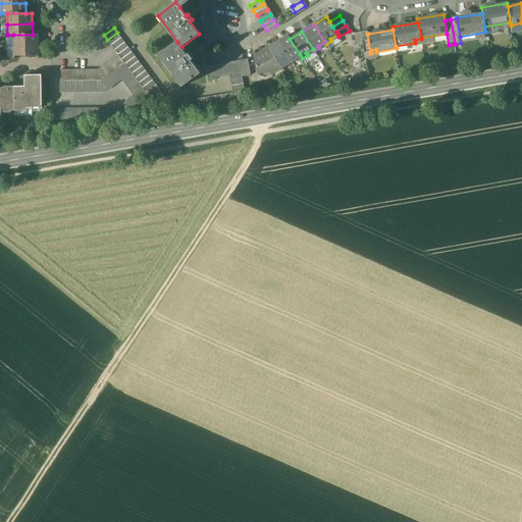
[(367,32),(361,33),(363,45),(364,54),(370,53),(367,34),(368,34),(367,32)]
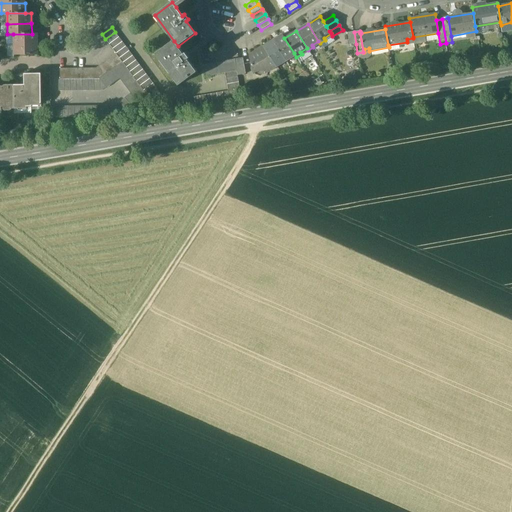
[(115,32),(105,39),(109,44),(119,37),(115,32)]
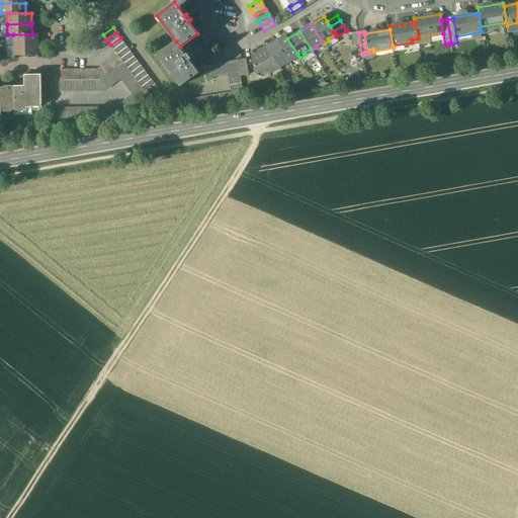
[(358,32),(351,33),(353,46),(360,45),(358,32)]
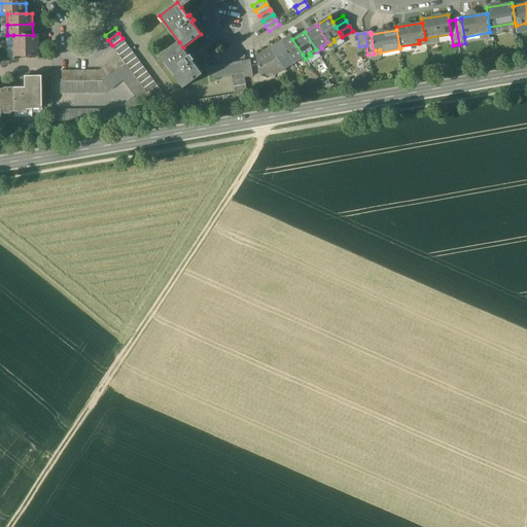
[(39,45),(39,35),(33,35),(13,35),(14,45),(39,45)]
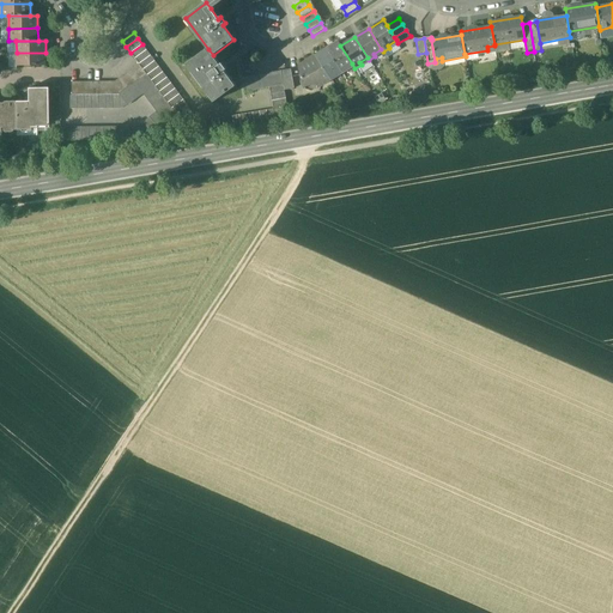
[(340,46),(338,42),(327,49),(341,71),(352,64),(340,46)]
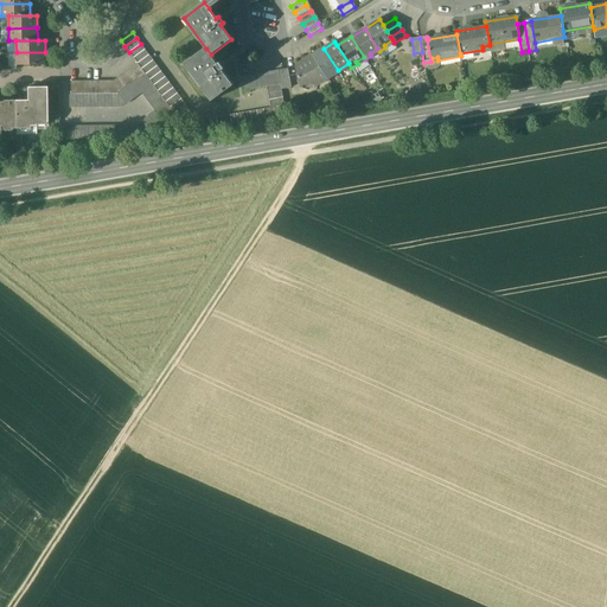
[(141,44),(129,52),(133,57),(145,49),(141,44)]
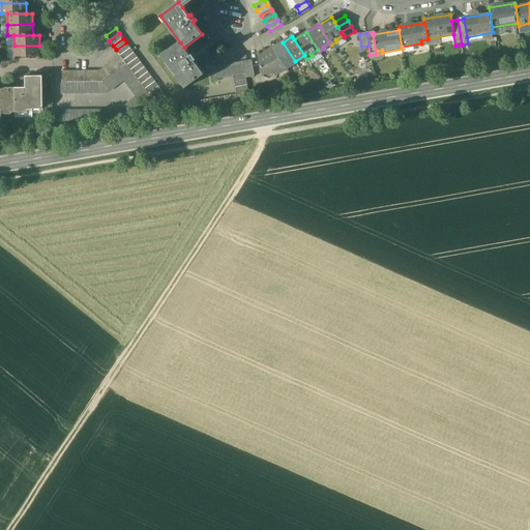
[(126,42),(116,50),(120,55),(130,48),(126,42)]
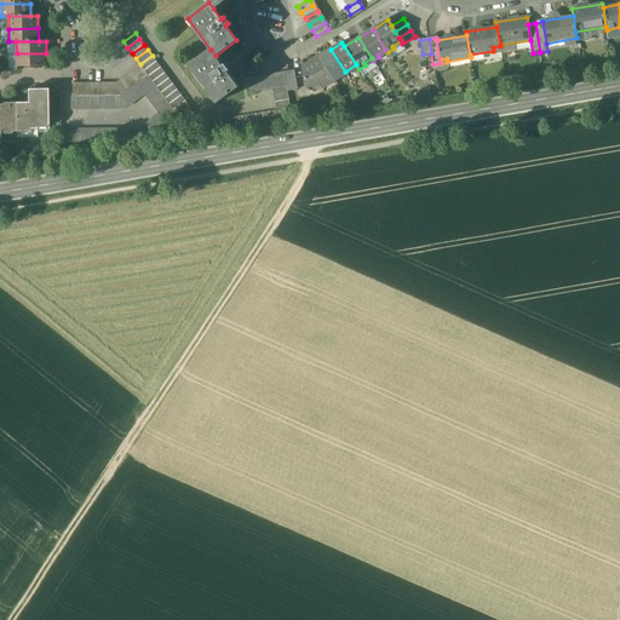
[(211,50),(189,65),(217,103),(239,87),(228,72),(229,70),(224,64),(223,65),(216,56),(211,50)]
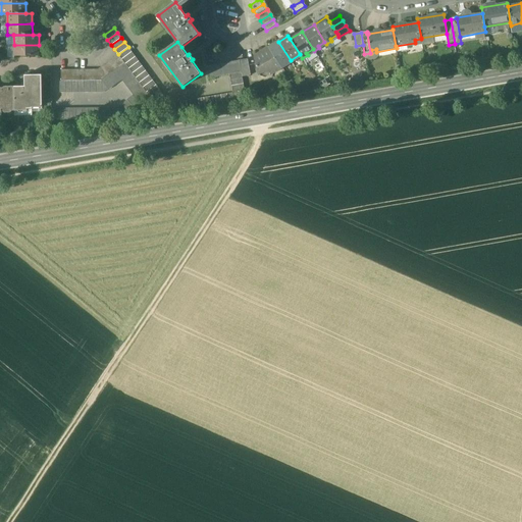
[(291,60),(278,42),(269,47),(280,66),(291,60)]
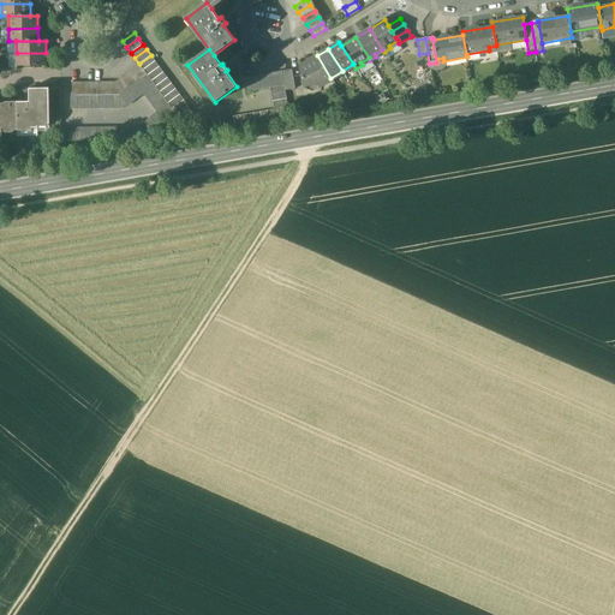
[(46,66),(46,53),(17,53),(17,66),(46,66)]
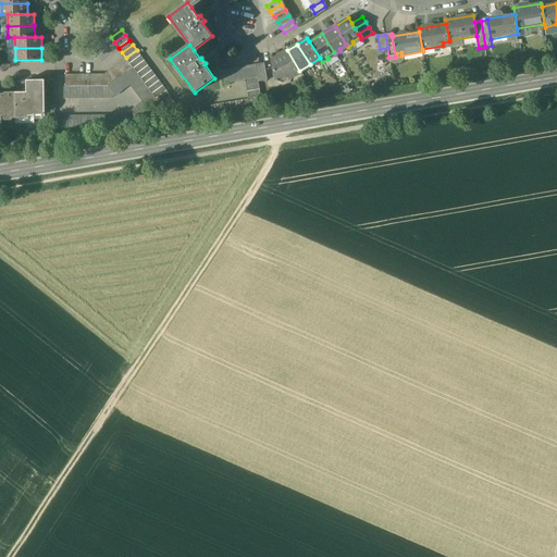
[(137,50),(126,58),(130,63),(140,56),(137,50)]
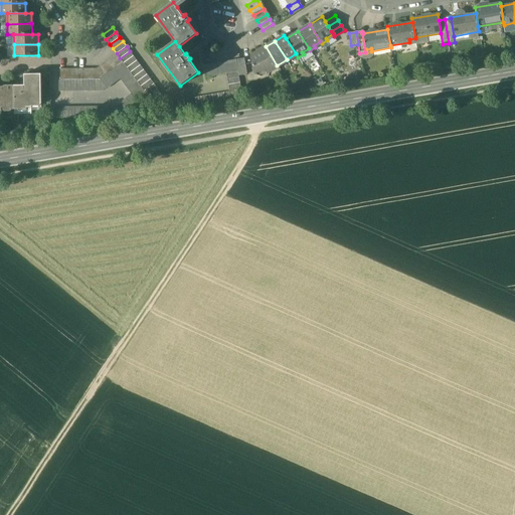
[(266,46),(250,55),(253,72),(266,70),(268,73),(278,66),(277,65),(266,46)]
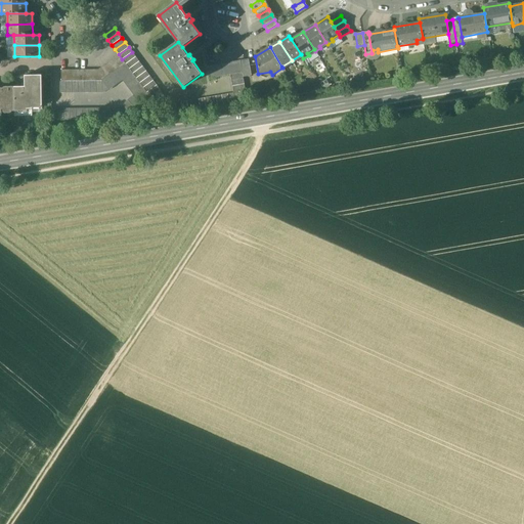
[(132,52),(122,59),(125,63),(126,64),(136,56),(132,52)]
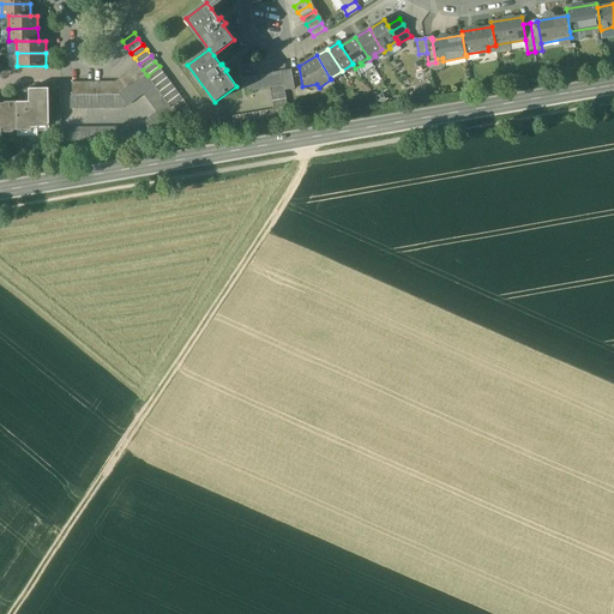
[(143,70),(139,64),(133,68),(142,79),(146,74),(143,70)]
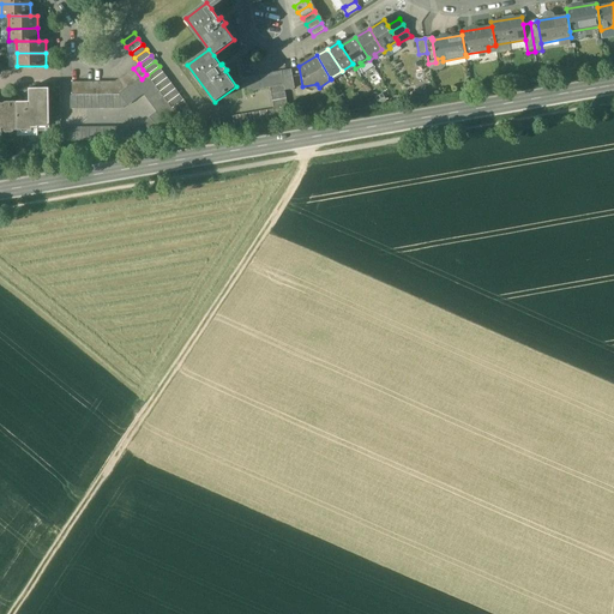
[(160,66),(148,76),(151,80),(163,72),(160,66)]
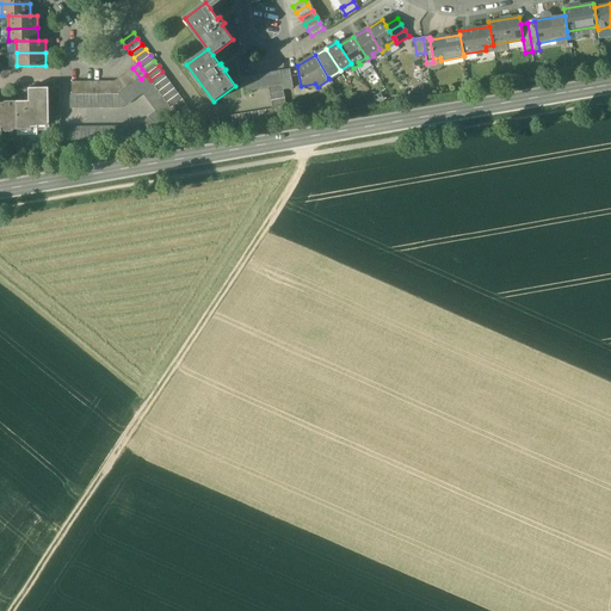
[(141,79),(133,68),(127,73),(134,84),(141,79)]
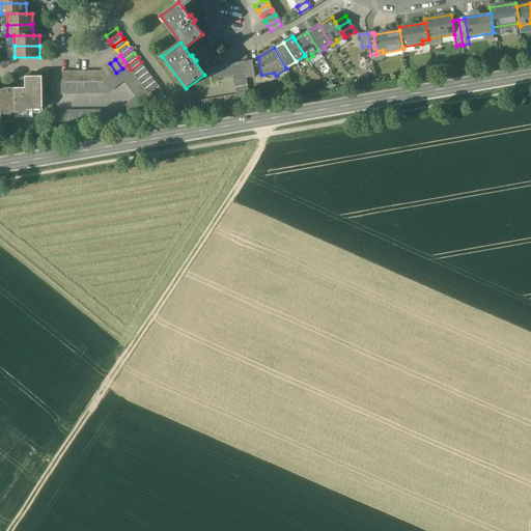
[(252,61),(244,62),(246,74),(247,79),(255,77),(252,61)]
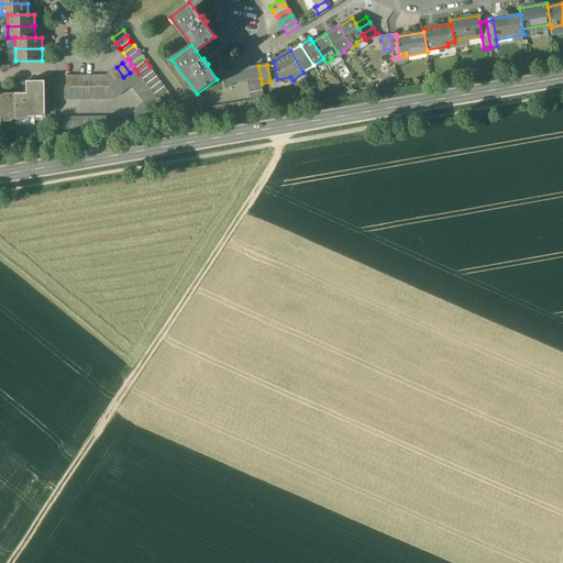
[(150,66),(139,74),(143,79),(154,72),(150,66)]
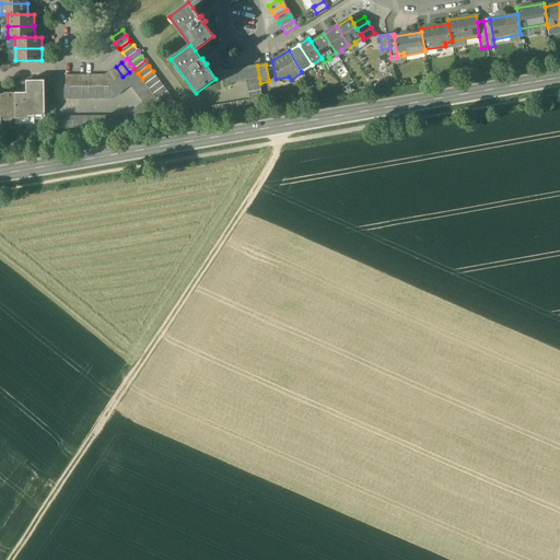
[(259,78),(257,66),(249,67),(252,79),(259,78)]
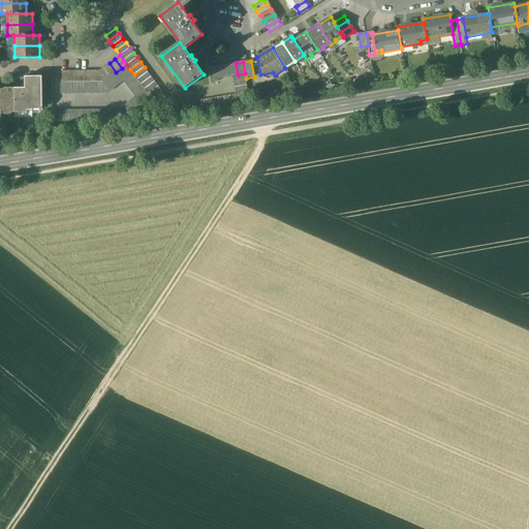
[(116,72),(110,63),(104,66),(112,75),(116,72)]
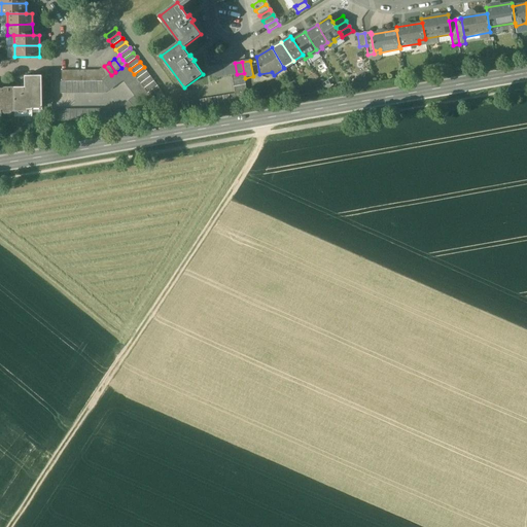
[(237,74),(235,63),(229,64),(231,75),(232,75),(237,74)]
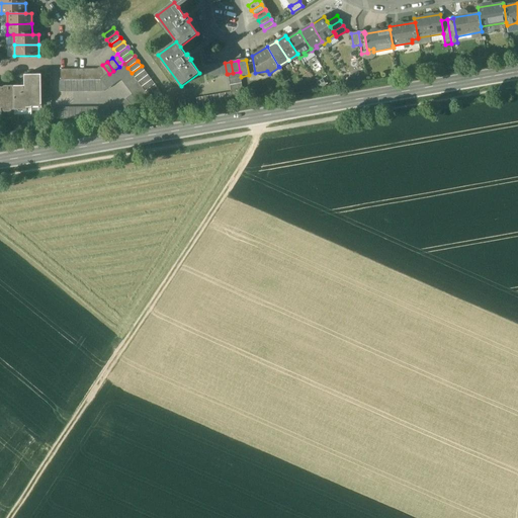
[(124,64),(123,63),(119,67),(113,71),(109,74),(100,80),(91,80),(85,80),(79,80),(73,80),(67,80),(61,81),(59,81),(59,92),(101,92),(108,90),(120,80),(133,96),(117,107),(51,107),(51,119),(121,119),(135,108),(133,107),(138,103),(140,104),(149,96),(145,92),(142,87),(138,82),(135,78),(132,73),(127,68),(124,64)]
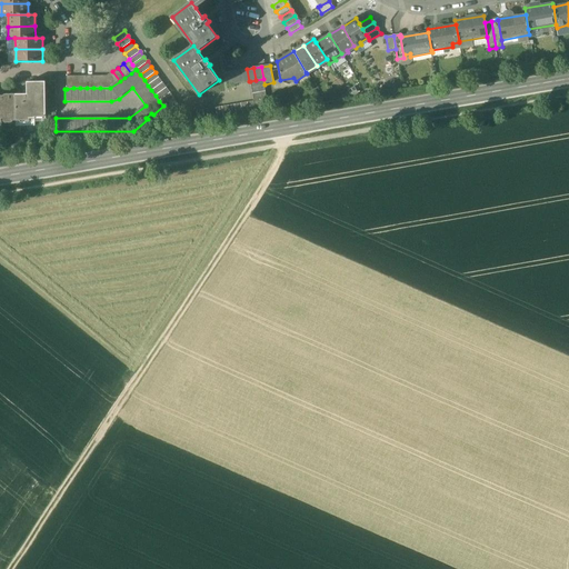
[(249,81),(247,69),(239,71),(241,82),(249,81)]
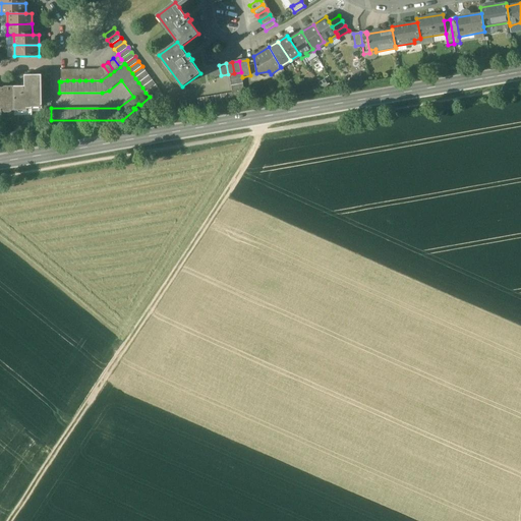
[(110,74),(103,65),(98,69),(101,80),(110,74)]
